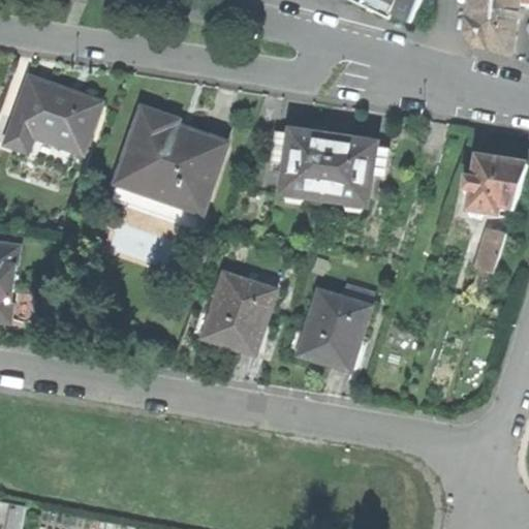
[(360,0),(411,25),(423,0),(360,0)]
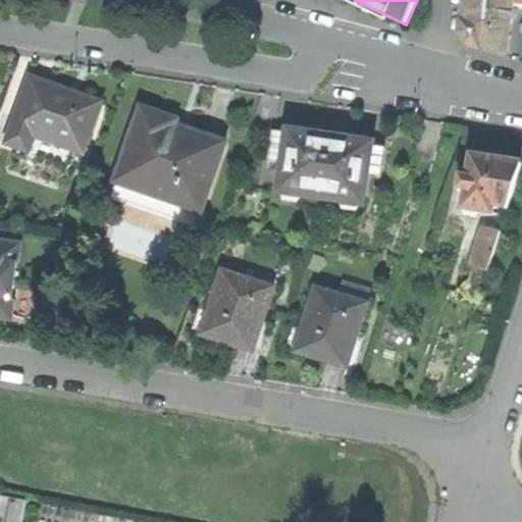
[(463,0),(461,36),(467,46),(489,54),(505,58),(511,10),(512,0),(463,0)]
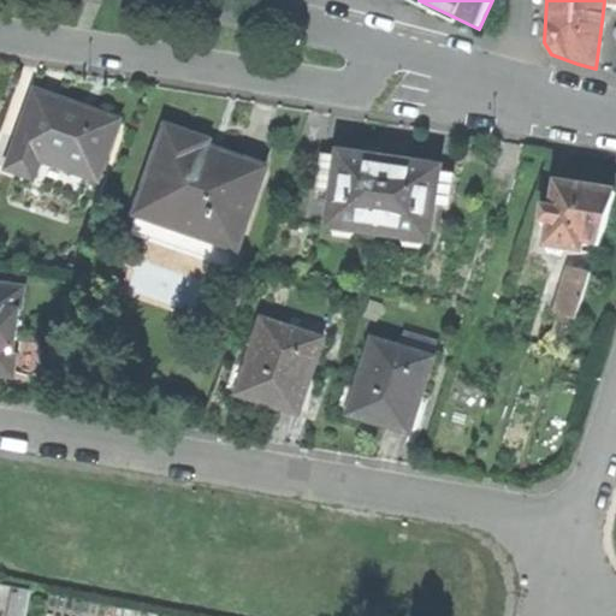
[(615,0),(604,0),(603,12),(615,12),(615,0)]
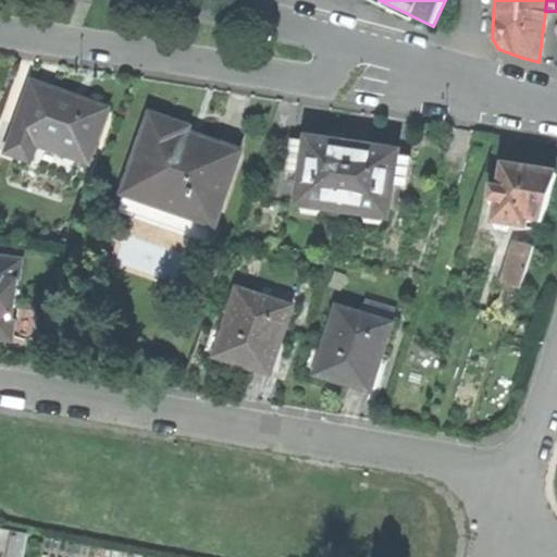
[(32,88),(7,158),(31,165),(38,145),(89,163),(108,110),(84,102),(83,106),(65,100),(32,88)]
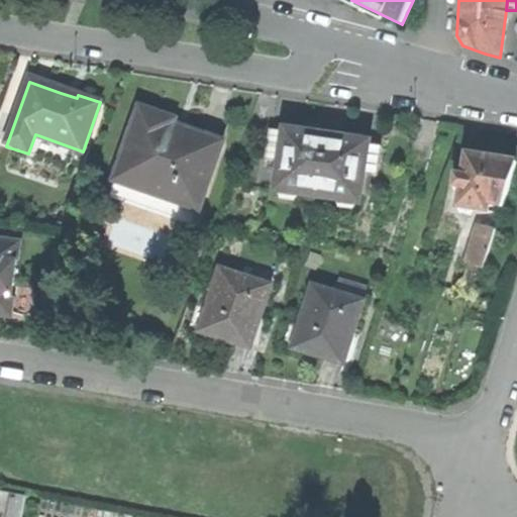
[(112,183),(108,196),(175,218),(179,206),(198,212),(222,140),(187,128),(183,140),(169,135),(174,119),(157,113),(138,107),(112,183)]
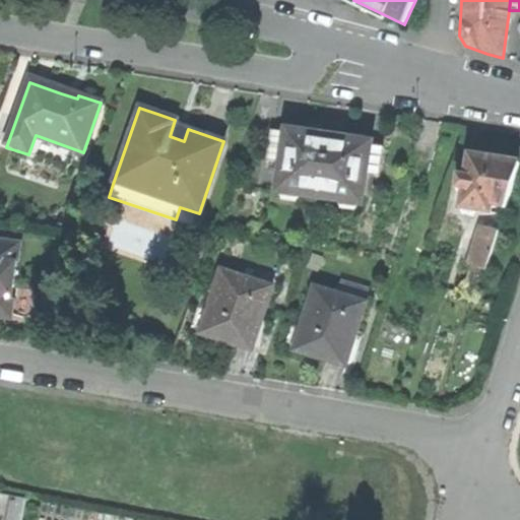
[(284,163),(288,132),(273,130),(269,160),(284,163)]
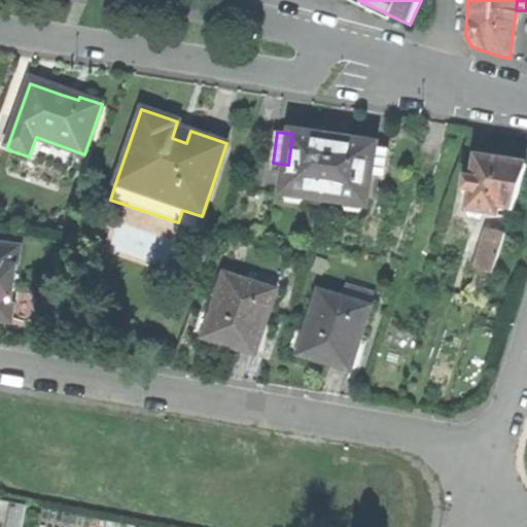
[(288,165),(284,194),(366,206),(371,177),(375,146),(335,141),(292,134),(288,165)]
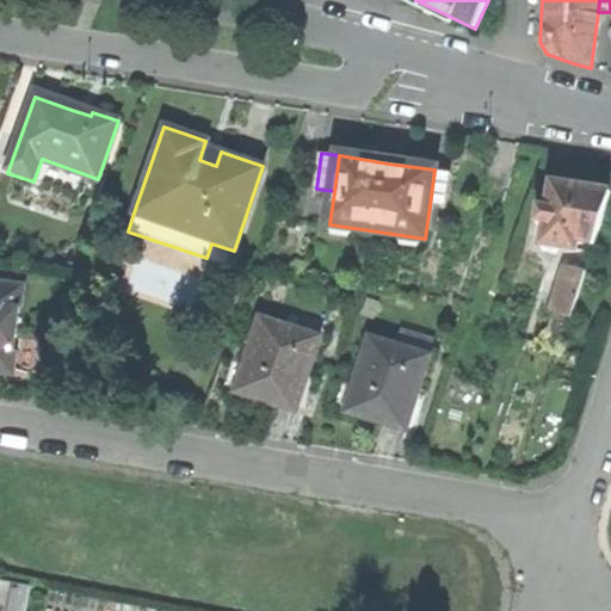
[(452,173),(434,170),(430,205),(446,208),(452,173)]
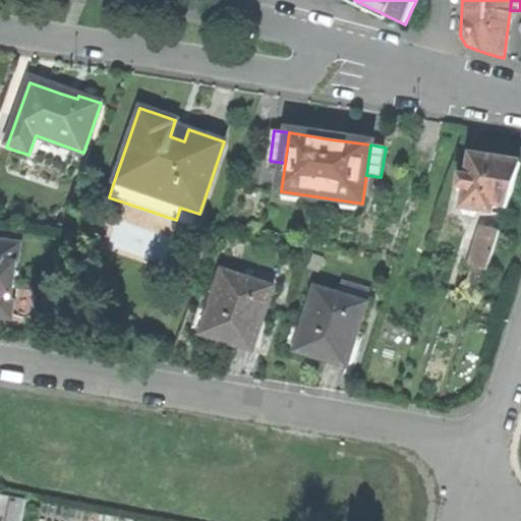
[(496,162),(471,158),(467,178),(459,177),(457,191),(464,192),(461,211),(491,215),(493,207),(506,210),(520,166),(496,162)]
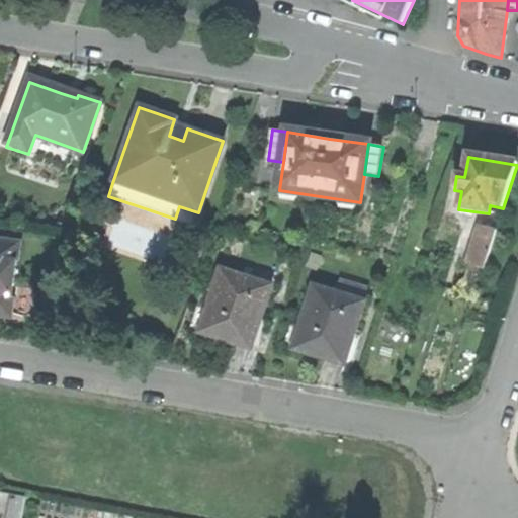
[(480,227),(467,265),(484,270),(496,232),(480,227)]
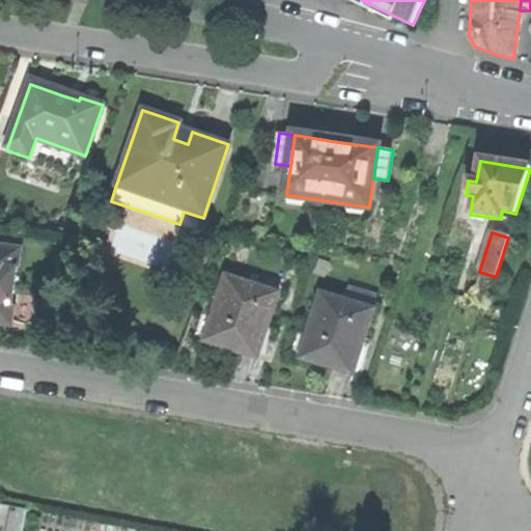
[(0,324),(12,326),(21,250),(0,248),(0,324)]
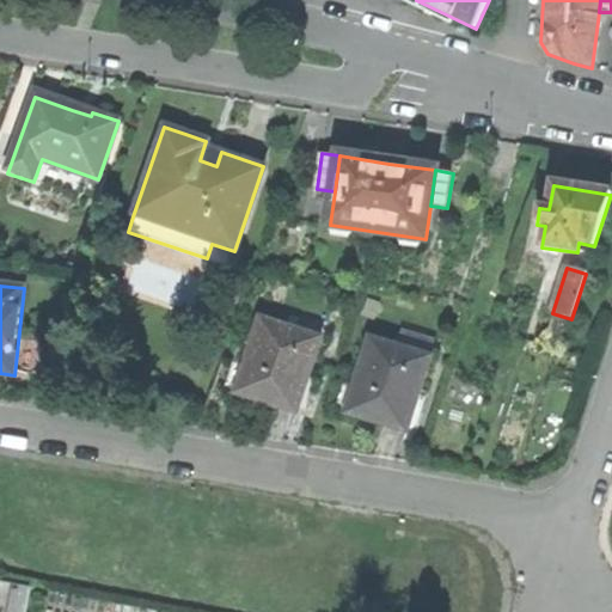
[(261,319),(237,393),(269,404),(297,412),(322,340),(261,319)]
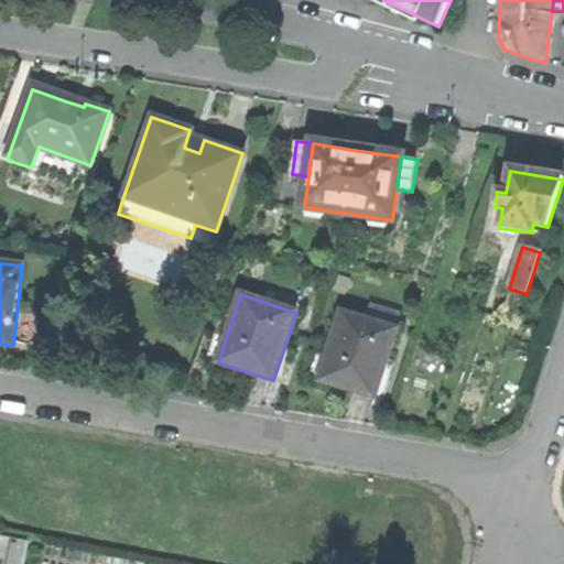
[(340,313),(320,381),(343,388),(375,398),(394,329),(340,313)]
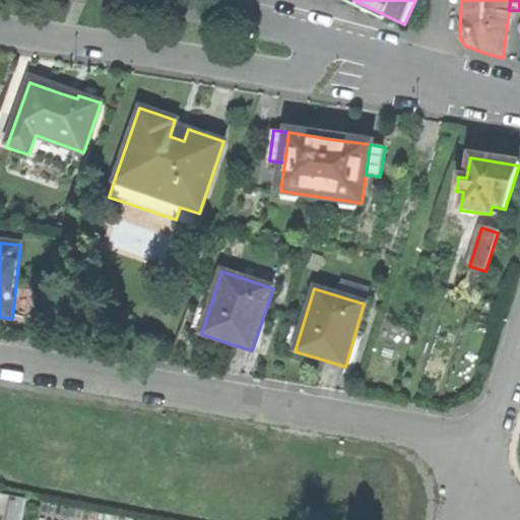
[(0,492),(0,519),(21,519),(26,497),(0,492)]
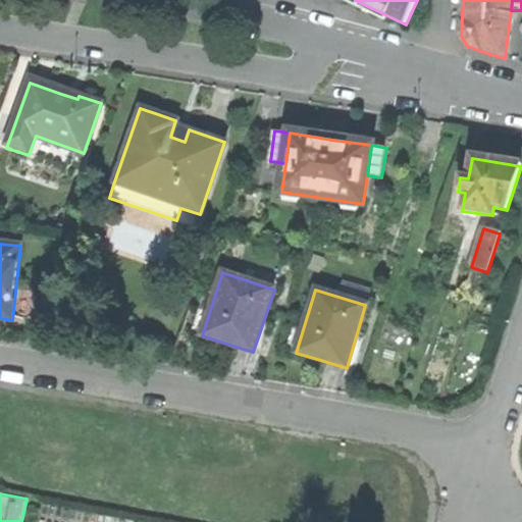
All buildings are outlined.
